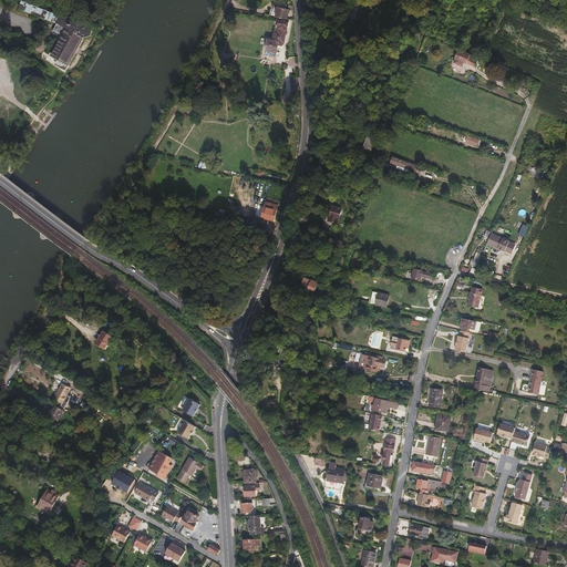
[(51,17),(55,8),(35,0),(32,9),(33,10),(32,13),(37,14),(38,11),(51,17)]
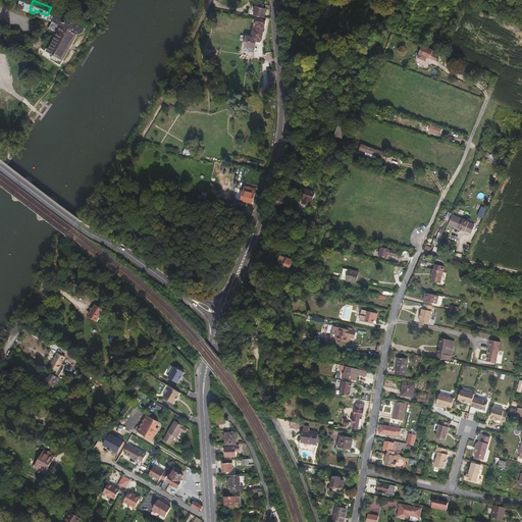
[(262,7),(253,5),(251,5),(250,10),(248,9),(247,14),(263,17),(265,8),(262,7)]
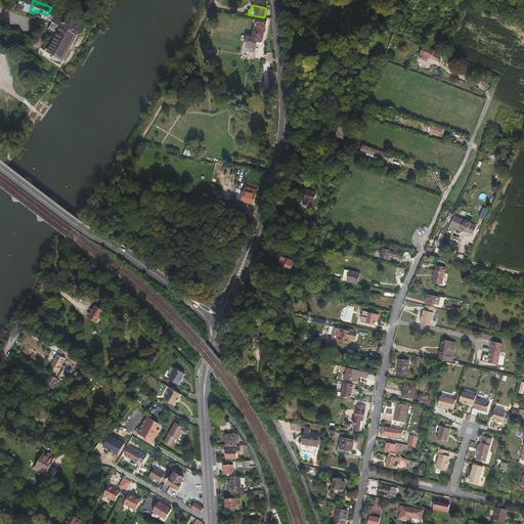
[(68,62),(87,31),(84,32),(82,25),(80,26),(80,23),(78,24),(57,15),(55,20),(60,24),(55,33),(46,46),(62,60),(66,62),(68,62)]
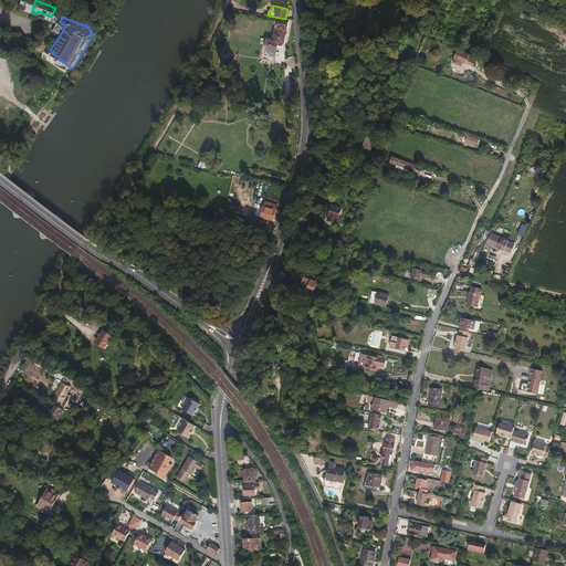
[(285,34),(287,22),(275,20),(274,25),(276,25),(275,31),(273,31),(271,40),(266,40),(264,51),(275,52),(278,41),(282,42),(284,33),(285,34)]
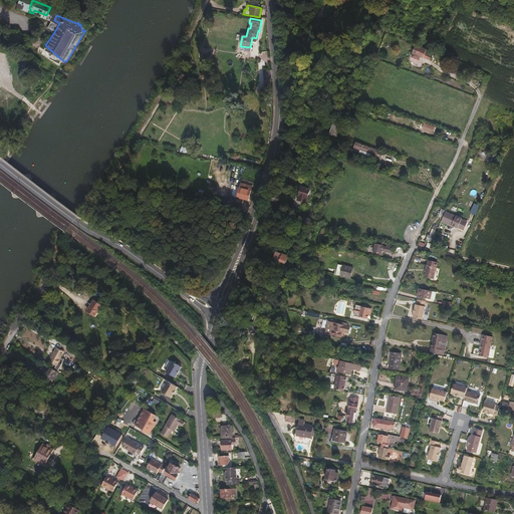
[(54,32),(59,23),(54,20),(49,28),(54,32)]
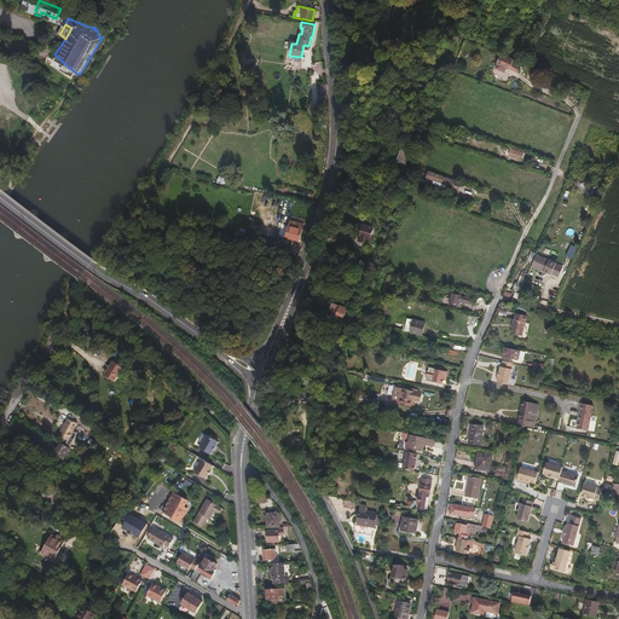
[(512,61),(513,57),(499,52),(496,62),(497,62),(505,65),(509,68),(509,67),(513,68),(515,62),(512,61)]
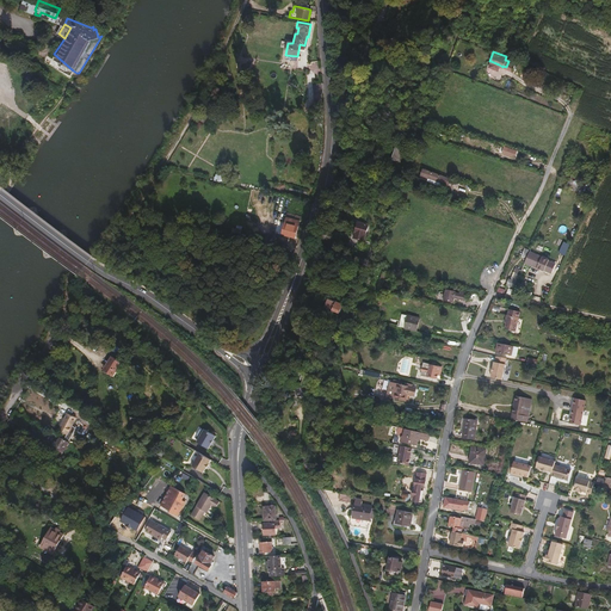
[(73,71),(54,54),(48,63),(66,75),(68,75),(69,75),(71,75),(59,68),(62,63),(73,71)]
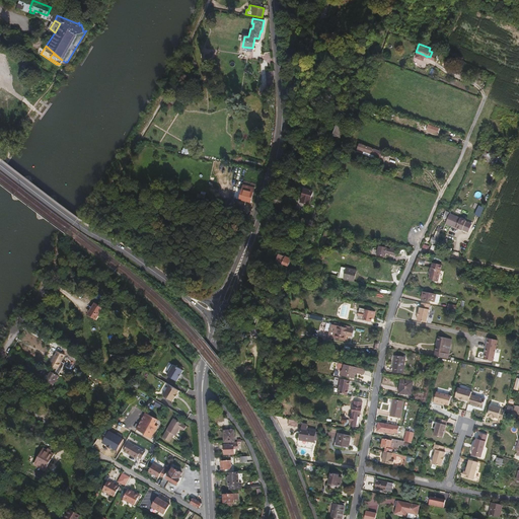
[(62,60),(53,54),(50,58),(60,64),(62,60)]
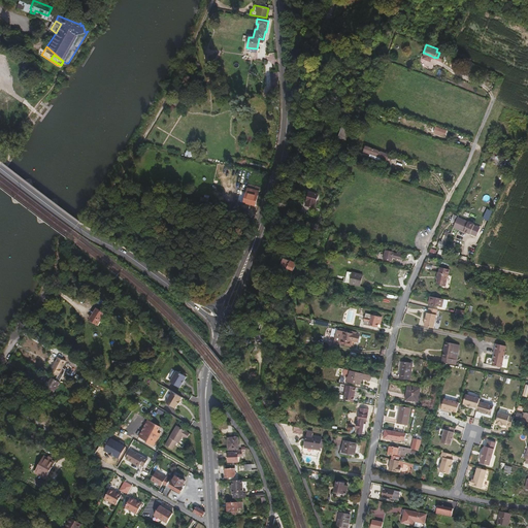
[(270,81),(278,80),(277,72),(269,72),(270,81)]
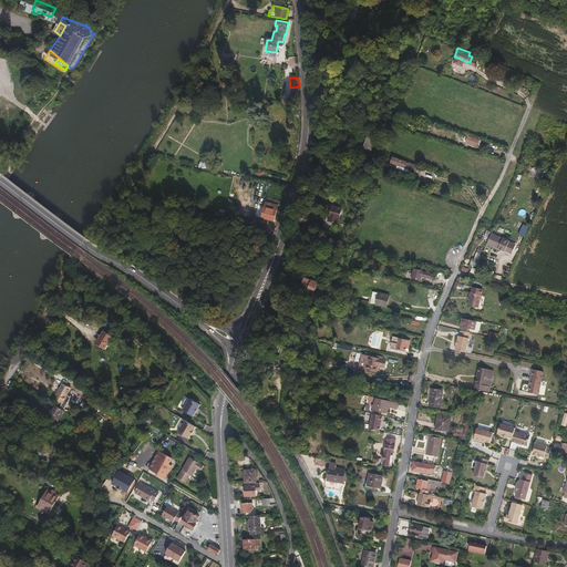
[(370,150),(374,137),(369,135),(364,147),(370,150)]
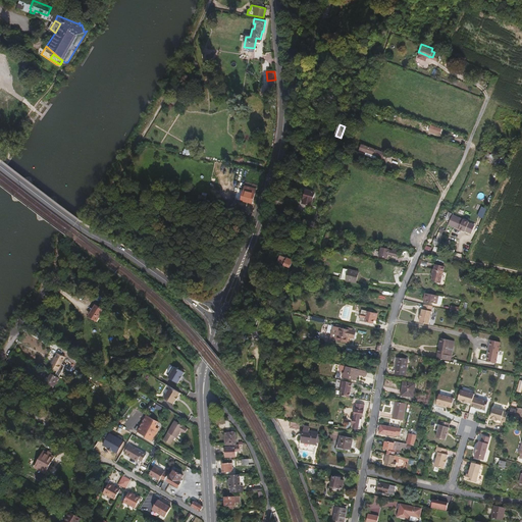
[(381,157),(382,152),(365,146),(362,155),(371,158),(372,154),(381,157)]
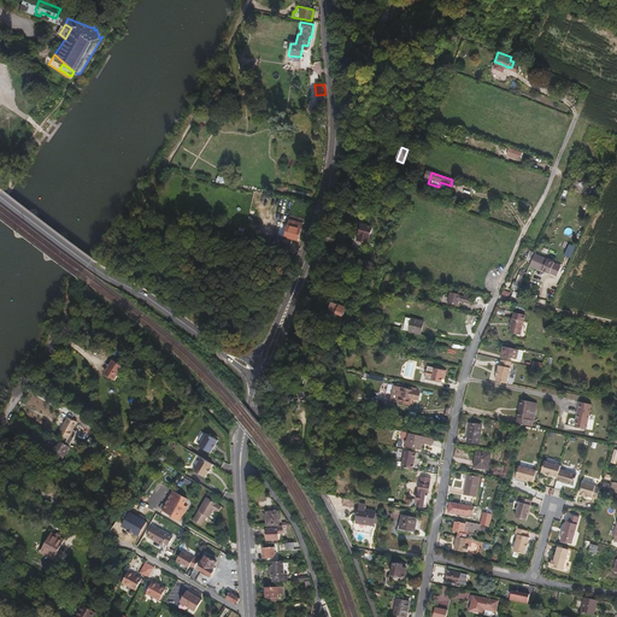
[(298,240),(301,223),(288,219),(285,238),(298,240)]
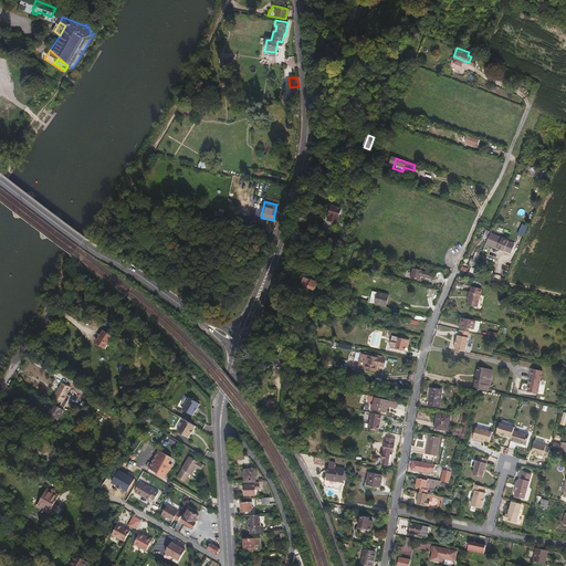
[(334,226),(339,212),(329,209),(325,222),(334,226)]
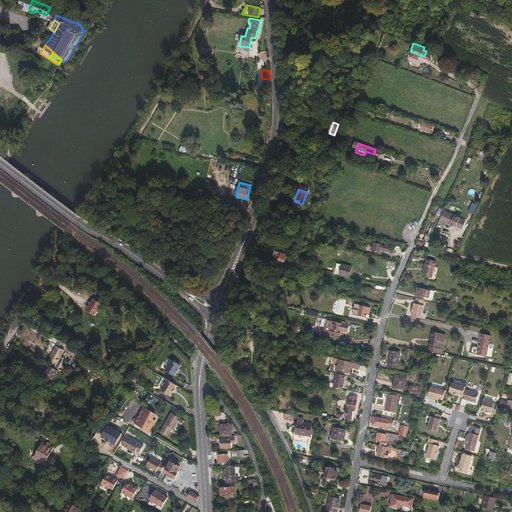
[(443,212),(439,221),(453,227),(457,218),(443,212)]
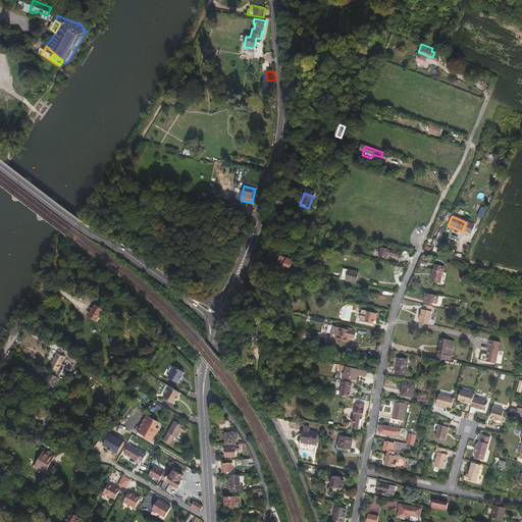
[(469,224),(469,223),(466,222),(462,231),(465,232),(466,232),(472,235),(475,226),(469,224)]
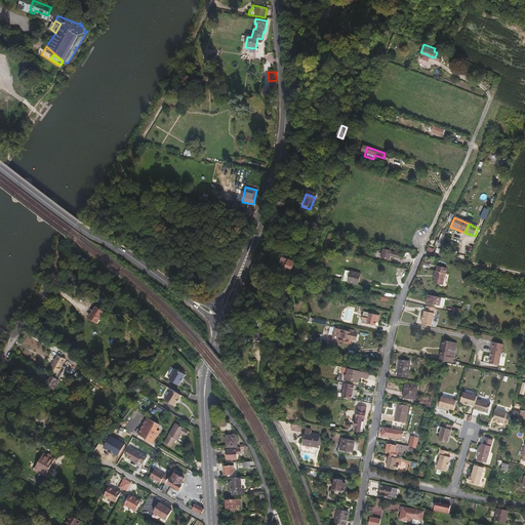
[(441,246),(445,236),(442,234),(439,241),(437,240),(435,244),(437,245),(441,246)]
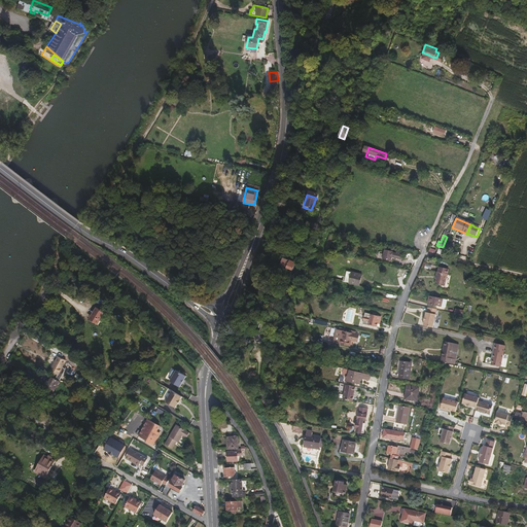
[(382,257),(389,259),(390,256),(391,252),(391,251),(384,249),(382,257)]
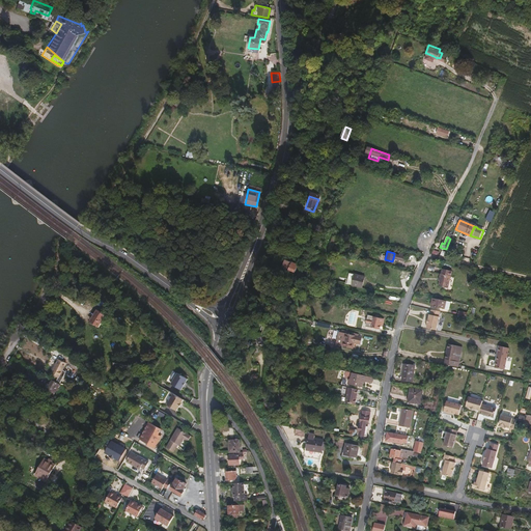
[(294,272),(297,263),(290,261),(287,269),(294,272)]
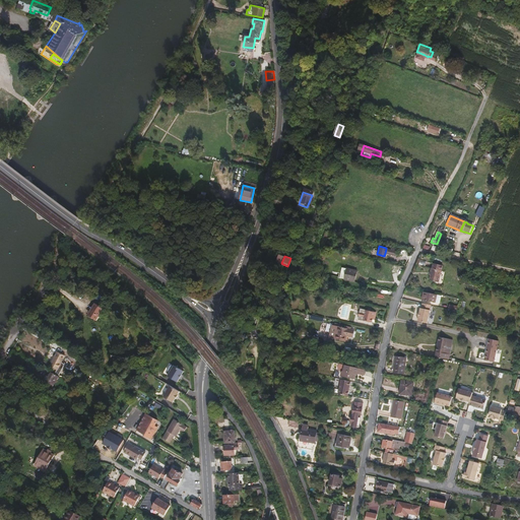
[(442,265),(433,263),(432,268),(431,272),(440,274),(442,265)]
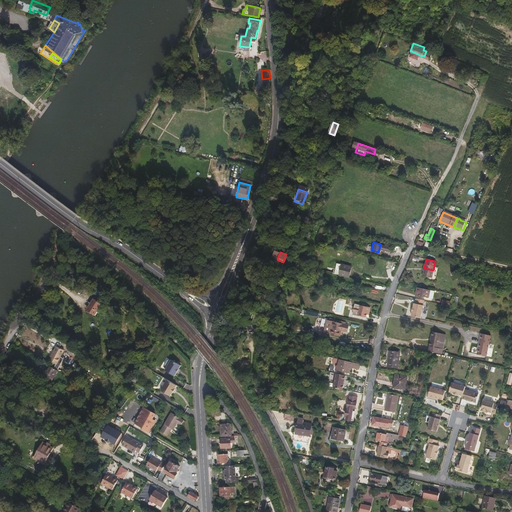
[(432,278),(433,270),(424,268),(424,270),(423,275),(432,278)]
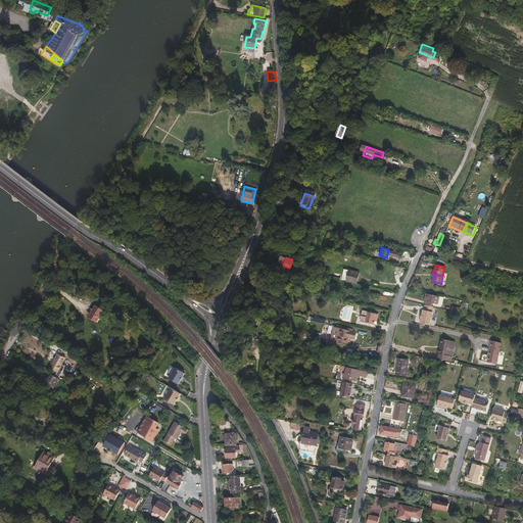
[(346,281),(359,284),(360,278),(348,275),(346,281)]
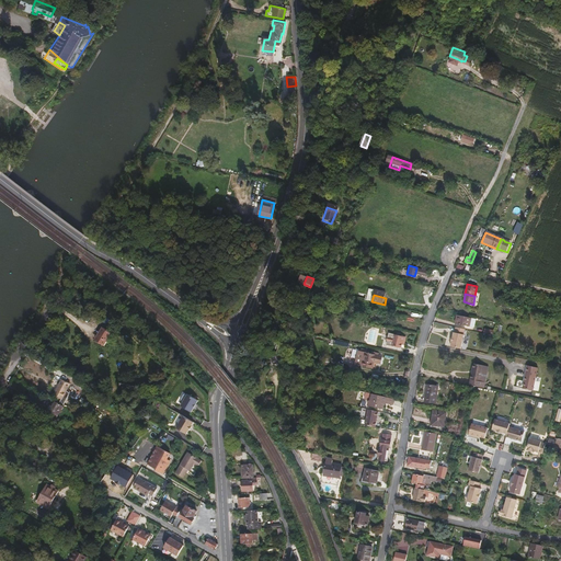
[(469,327),(470,318),(457,315),(455,322),(469,327)]
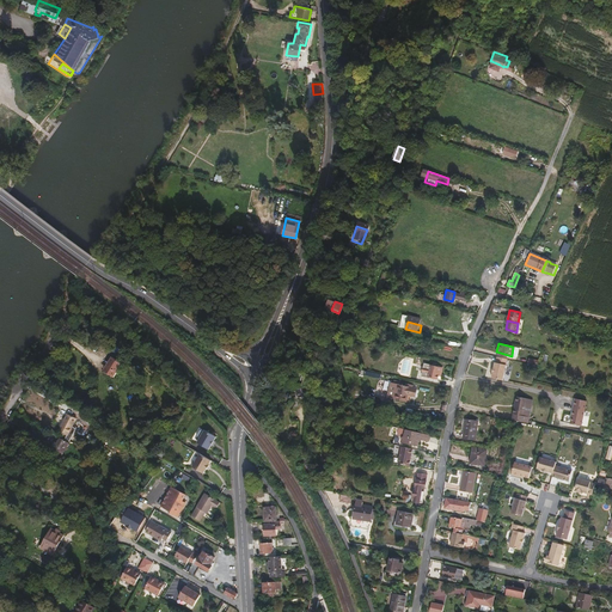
[(493,367),(491,371),(503,373),(507,359),(496,356),(495,362),(494,362),(493,367)]
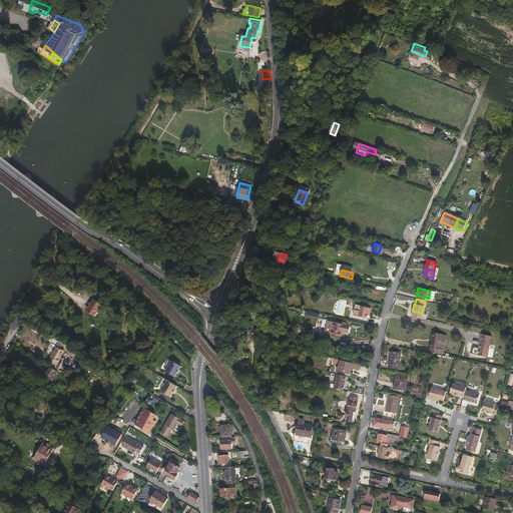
[(95,316),(102,305),(95,301),(88,312),(95,316)]
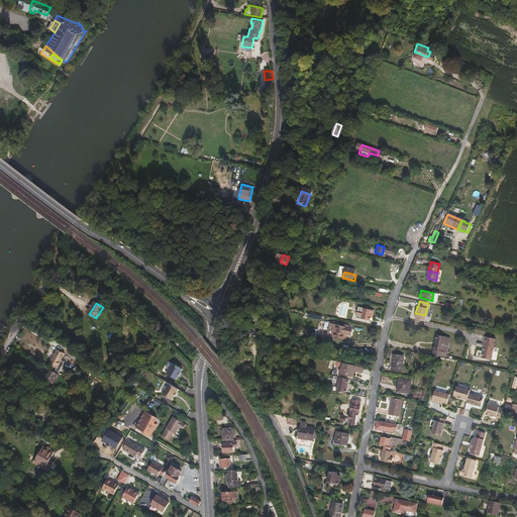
[(374,310),(358,307),(357,313),(372,316),(374,310)]
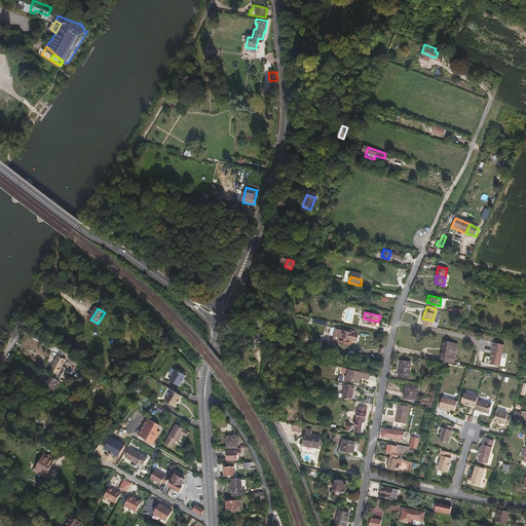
[(431,327),(433,321),(422,318),(422,320),(421,325),(431,327)]
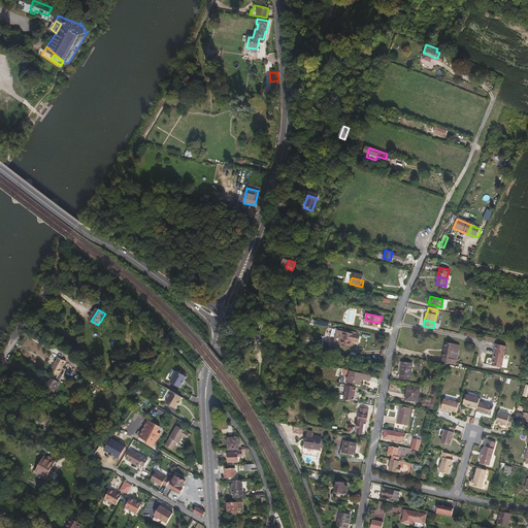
[(268,323),(265,323),(264,322),(262,331),(260,330),(257,341),(265,343),(270,324),(268,323)]
